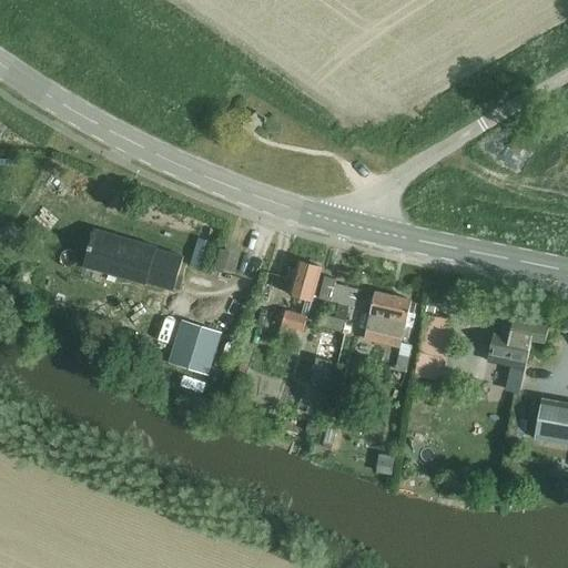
[(189,252),(95,225),(85,263),(179,290),(189,252)]
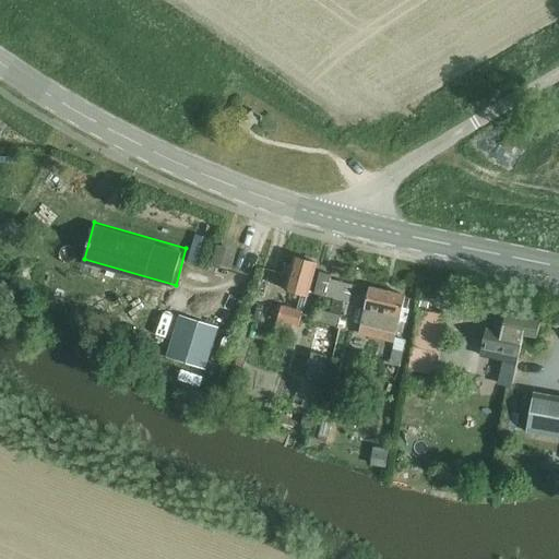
[(195,237),(188,263),(203,268),(211,240),(195,237)]
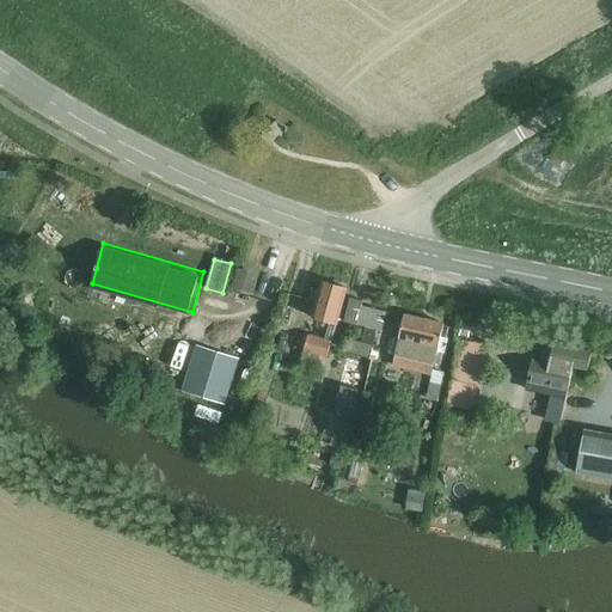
[(237,270),(233,286),(251,291),(256,275),(237,270)]
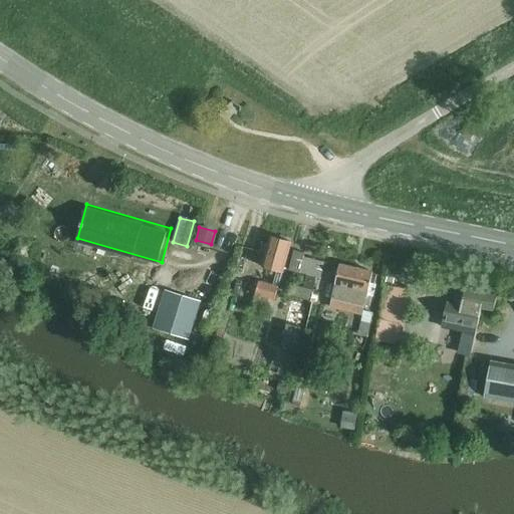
[(281,270),(289,242),(269,237),(262,265),(281,270)]
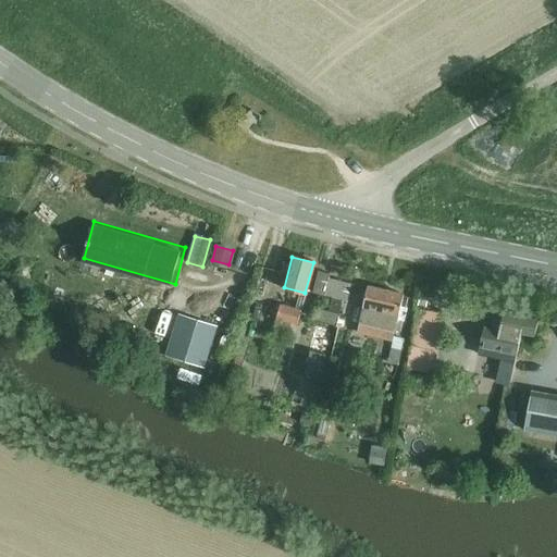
[(330,274),(319,271),(312,295),(334,300),(331,313),(338,316),(342,301),(347,302),(351,285),(329,280),(330,274)]
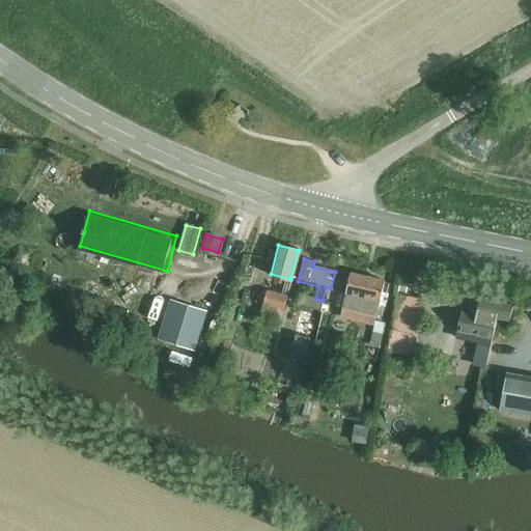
[(375,317),(383,282),(351,275),(343,309),(375,317)]
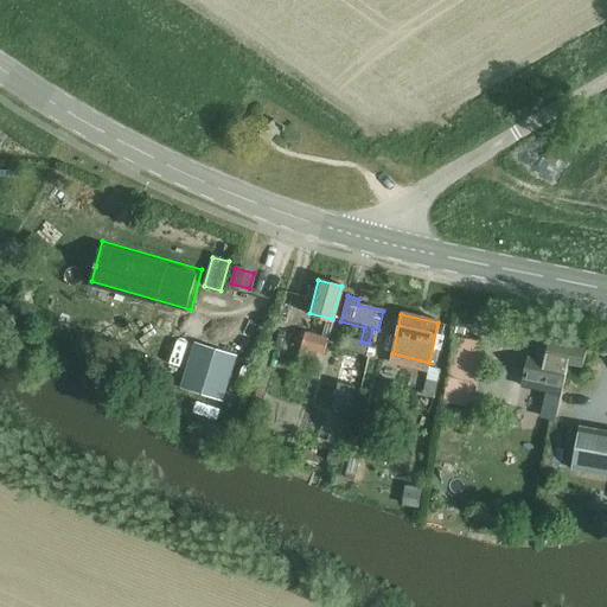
[(324,353),(327,338),(300,331),(298,343),(301,344),(298,357),(313,360),(315,351),(324,353)]
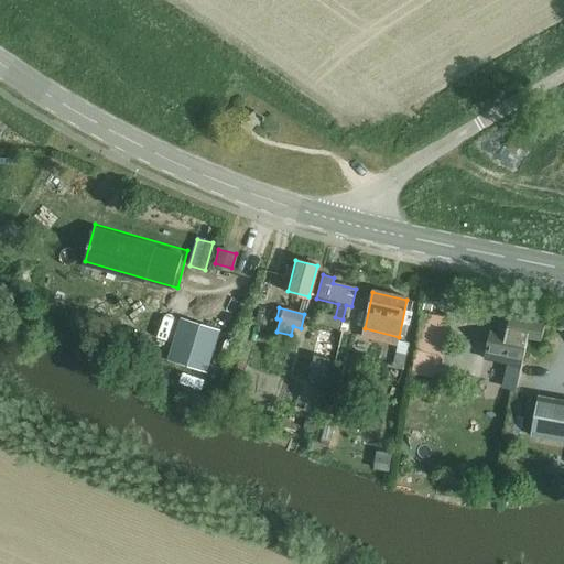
[(539,339),(543,324),(530,321),(530,318),(500,312),(496,333),(490,332),(483,371),(518,379),(528,336),(539,339)]
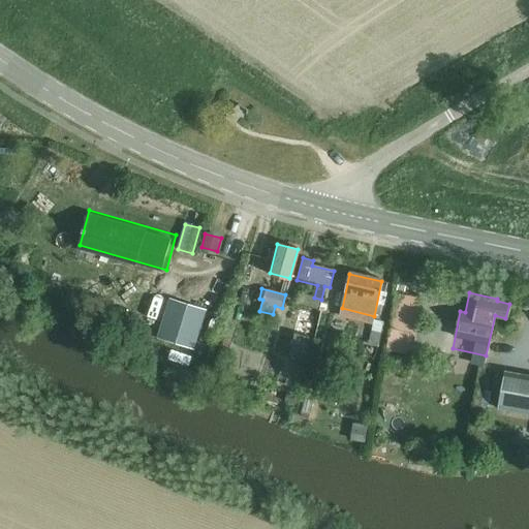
[(321,300),(314,298),(302,294),(300,306),(319,310),(321,300)]
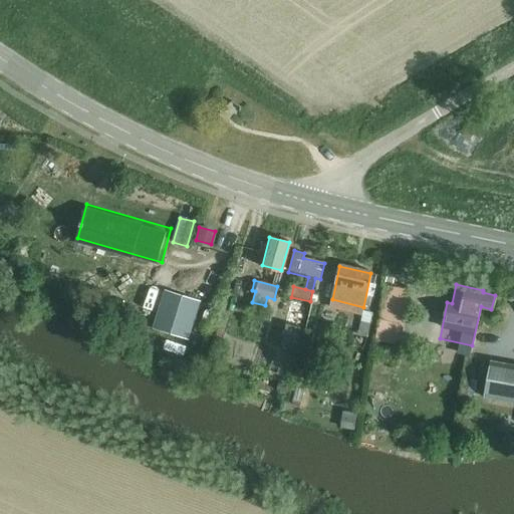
[(190,343),(201,305),(165,294),(154,332),(190,343)]
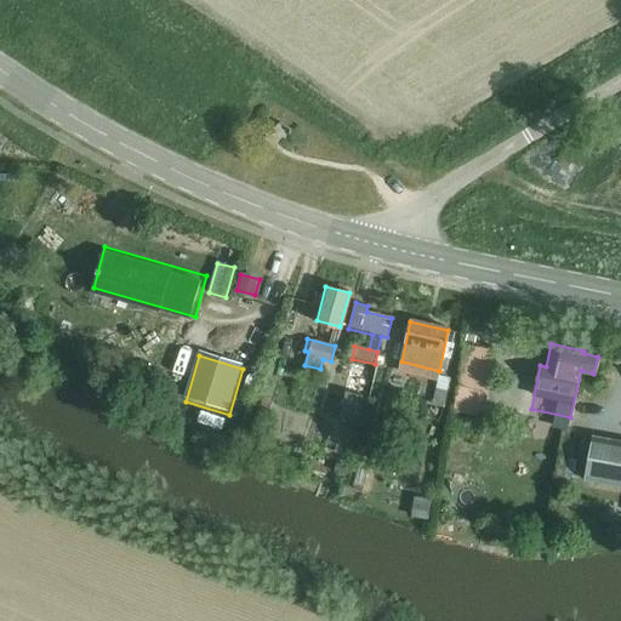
[(352,364),(348,411),(368,412),(371,365),(352,364)]
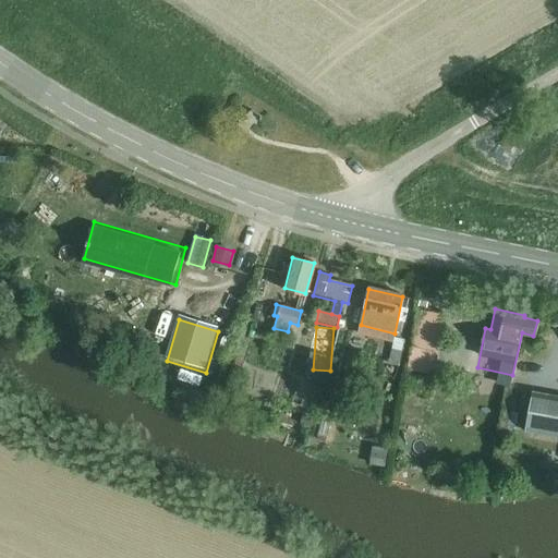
[(393,339),(387,364),(397,366),(403,341),(393,339)]
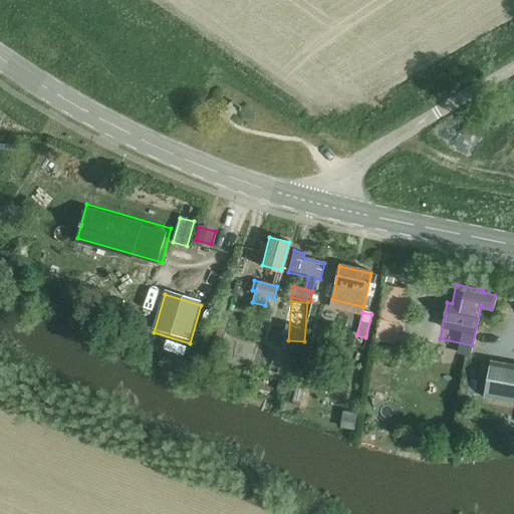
[(376,341),(400,345),(404,326),(379,322),(376,341)]
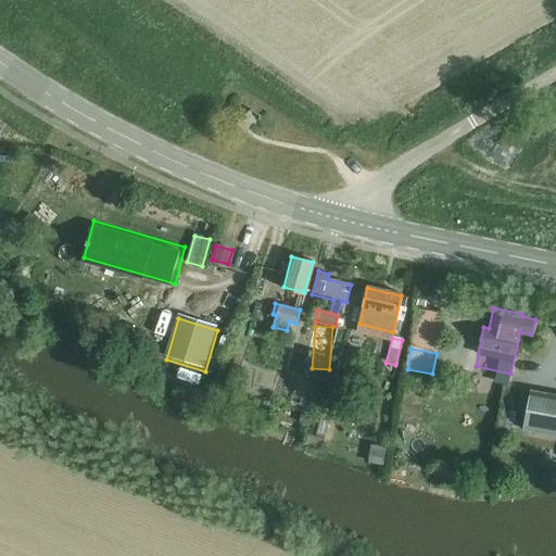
[(555,395),(529,391),(521,428),(555,433),(555,395)]
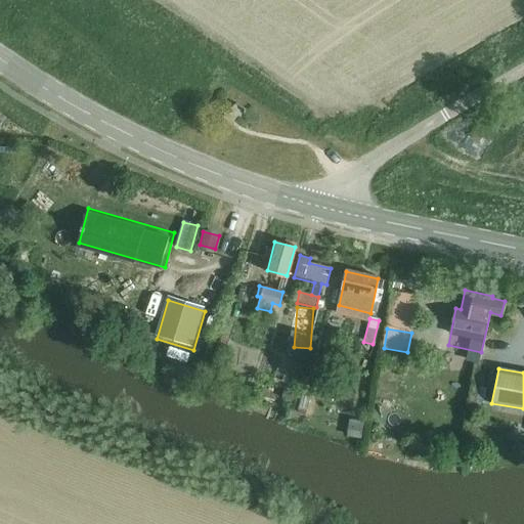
[(350,423),(348,440),(361,442),(363,424),(350,423)]
